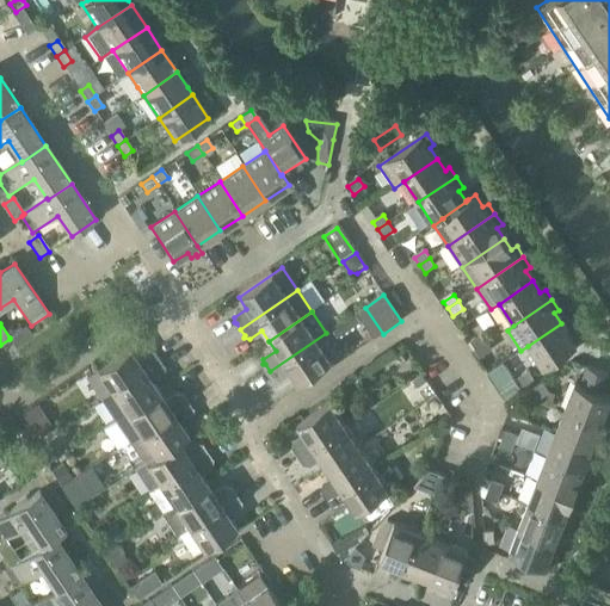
[(568,335),(561,323),(528,346),(543,369),(580,342),(573,332),(568,335)]
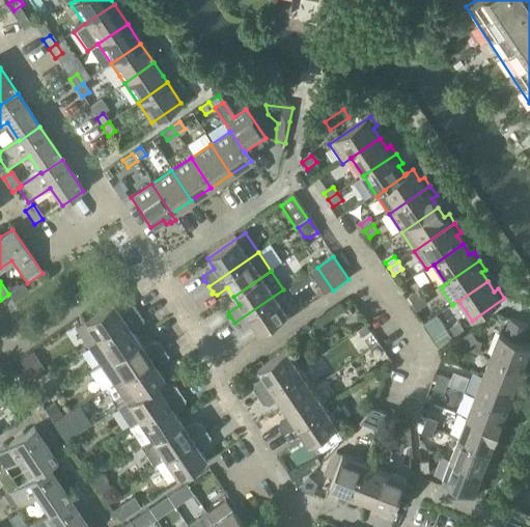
[(8,295),(14,303),(28,293),(22,284),(8,294),(8,295)]
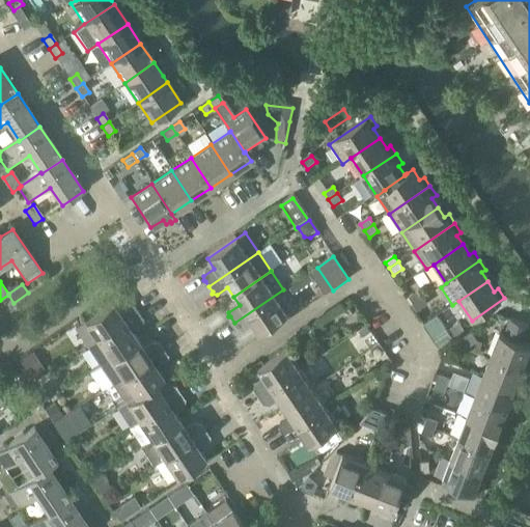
[(297,309),(283,289),(234,323),(238,328),(236,330),(242,331),(252,324),(259,334),(297,309)]
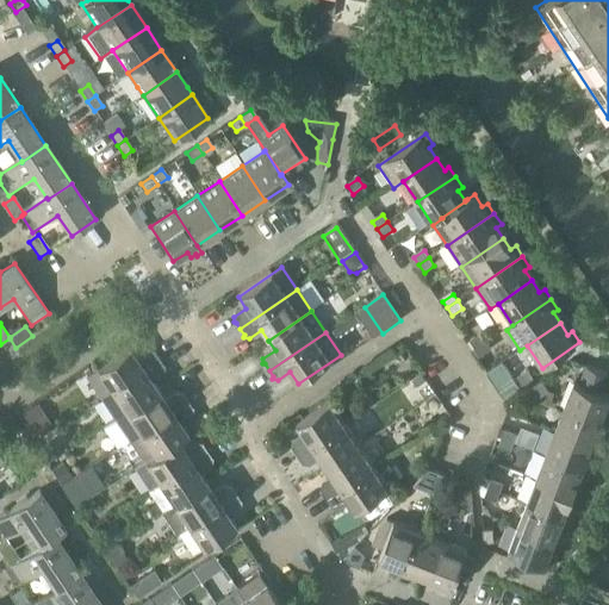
[(476,350),(486,343),(482,336),(471,343),(476,350)]
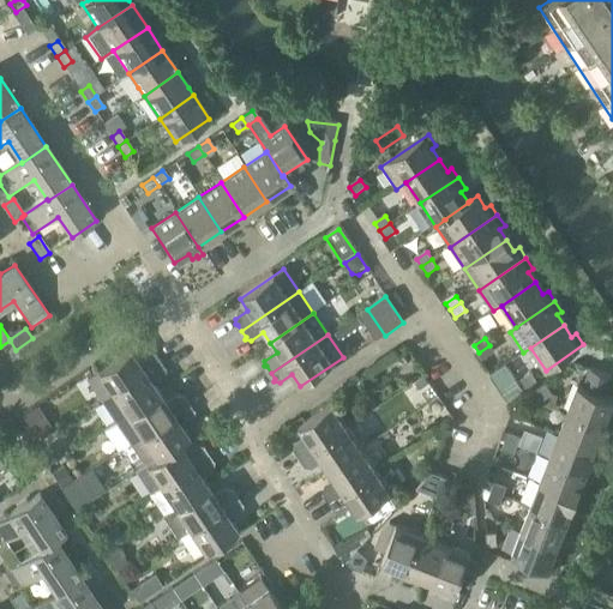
[(490,345),(479,353),(484,361),(494,354),(490,345)]
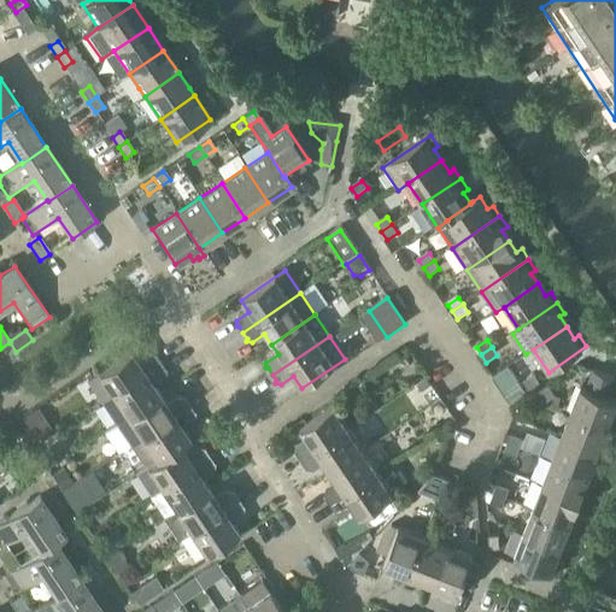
[(103,405),(159,366),(154,359),(156,357),(151,355),(138,364),(130,352),(87,381),(103,405)]
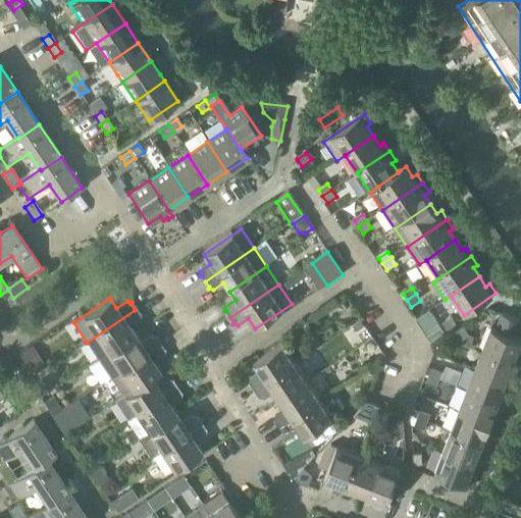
[(349,309),(344,301),(337,305),(344,313),(349,309)]
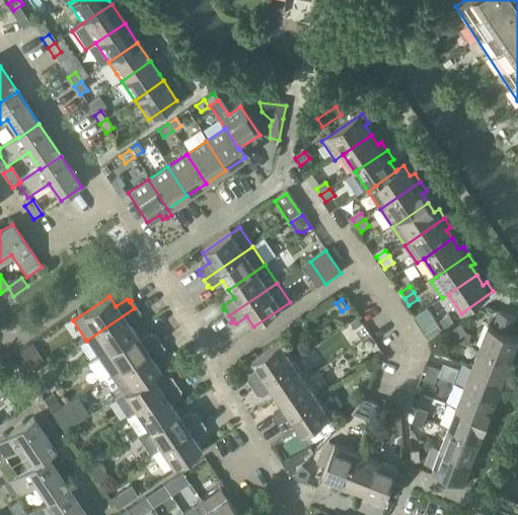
[(97,358),(134,334),(129,324),(139,317),(140,313),(137,313),(134,308),(86,341),(97,358)]
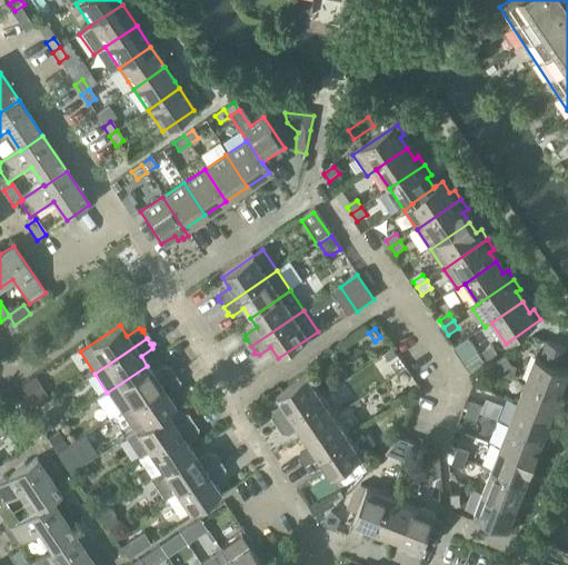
[(482,365),(467,343),(454,352),(469,374),(482,365)]
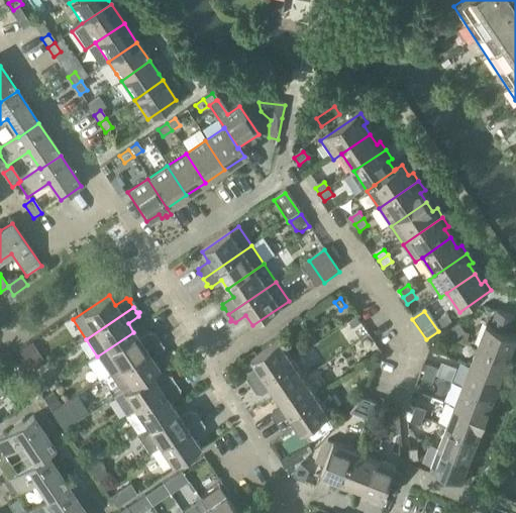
[(437,323),(441,328),(450,322),(446,317),(437,323)]
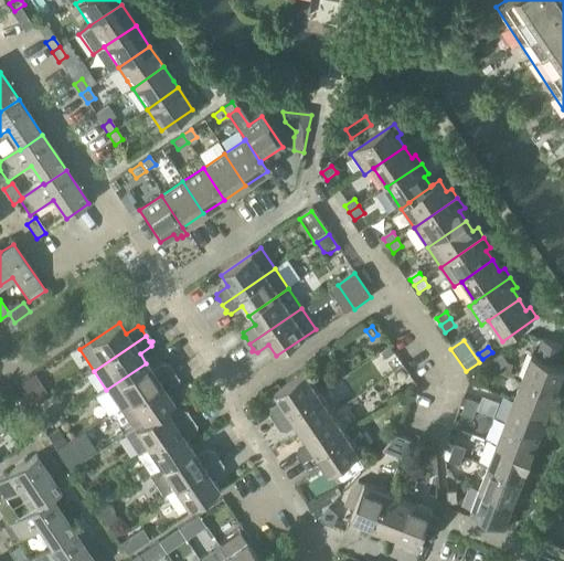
[(522,380),(562,394),(563,389),(563,385),(561,384),(563,374),(563,370),(557,368),(562,355),(550,350),(544,362),(531,357),(522,380)]
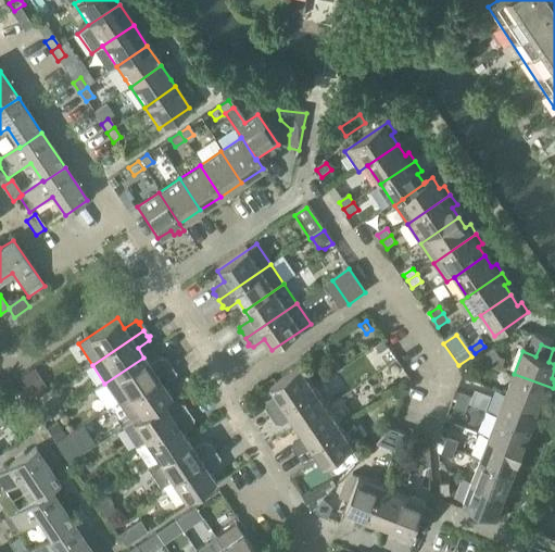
[(387,350),(383,346),(376,350),(379,355),(387,350)]
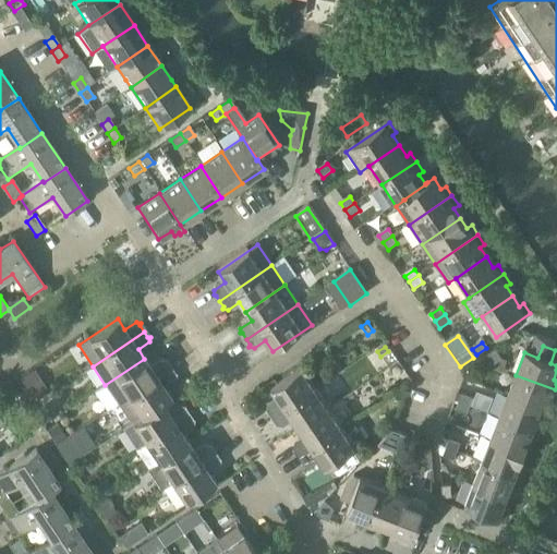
[(495,350),(489,354),(496,363),(501,360),(495,350)]
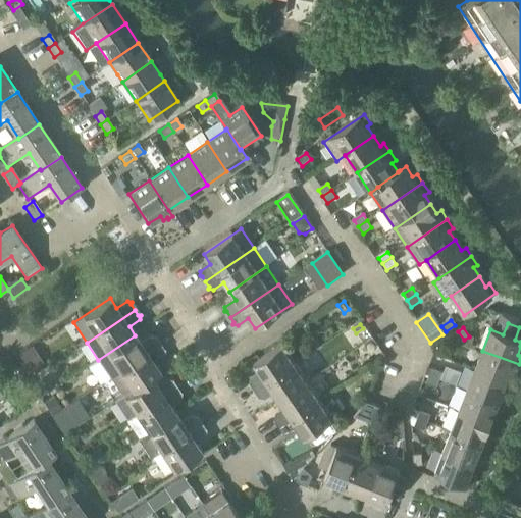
[(464,340),(458,331),(452,334),(459,344),(464,340)]
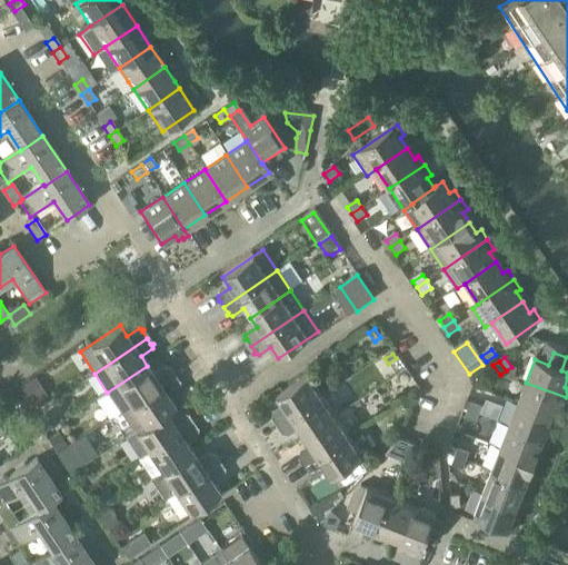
[(130,407),(173,377),(169,372),(170,369),(166,368),(155,376),(147,366),(107,393),(120,414),(130,407)]
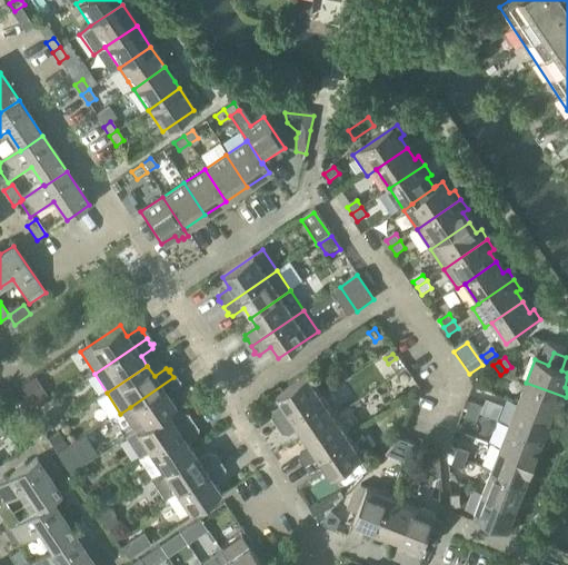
[(278,426),(321,396),(308,376),(277,397),(284,407),(272,414),(271,419),(273,419),(278,426)]
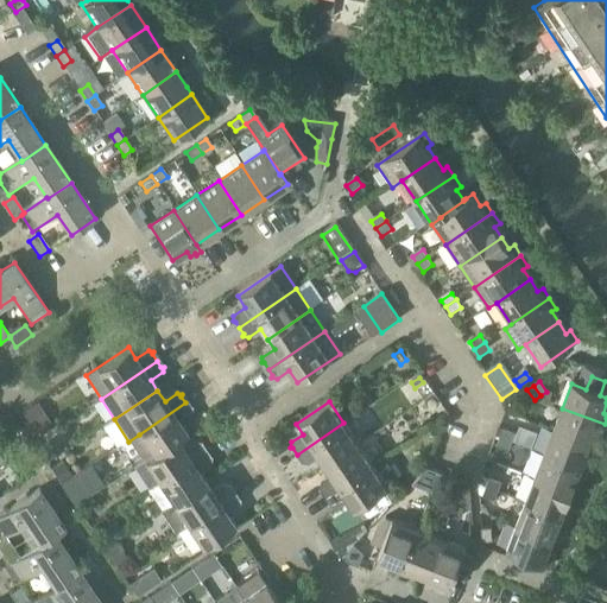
[(189,410),(185,402),(139,435),(128,442),(143,462),(187,433),(179,423),(191,414),(193,410),(189,410)]
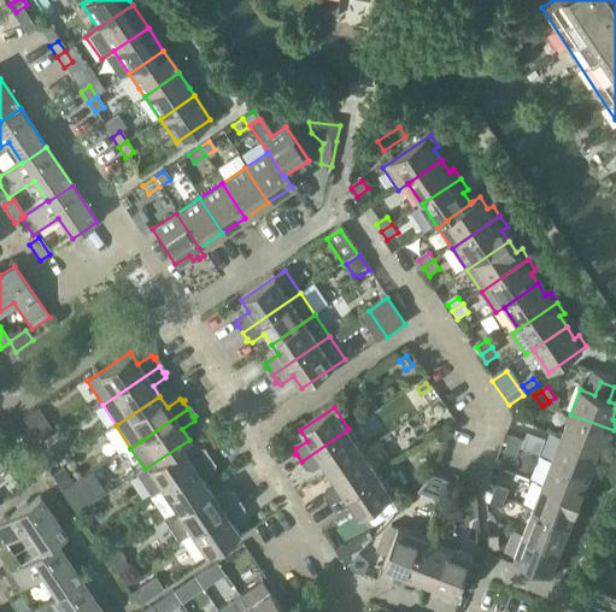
[(51,434),(36,411),(17,424),(31,446),(51,434)]
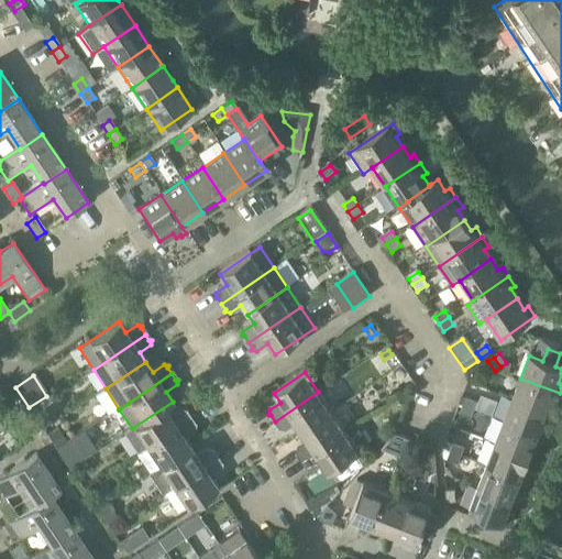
[(560,393),(520,379),(511,401),(547,414),(551,403),(555,405),(560,393)]
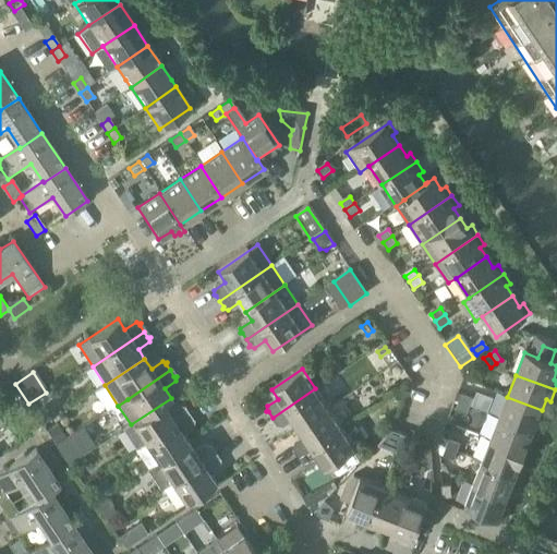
[(298,429),(328,408),(315,388),(273,418),(276,422),(275,425),(280,426),(291,419),(298,429)]
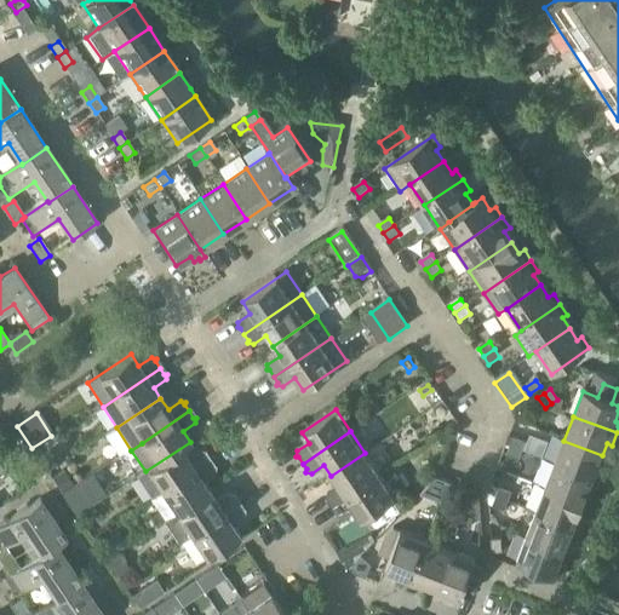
[(510,448),(522,453),(526,443),(514,438),(510,448)]
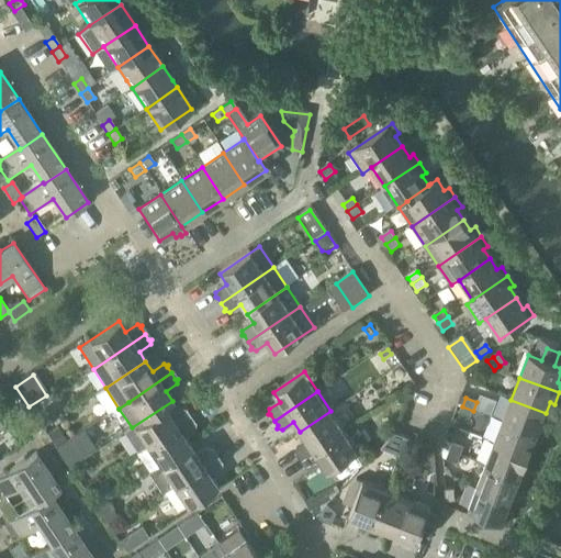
[(546,413),(511,400),(502,422),(541,437),(546,426),(541,425),(546,413)]
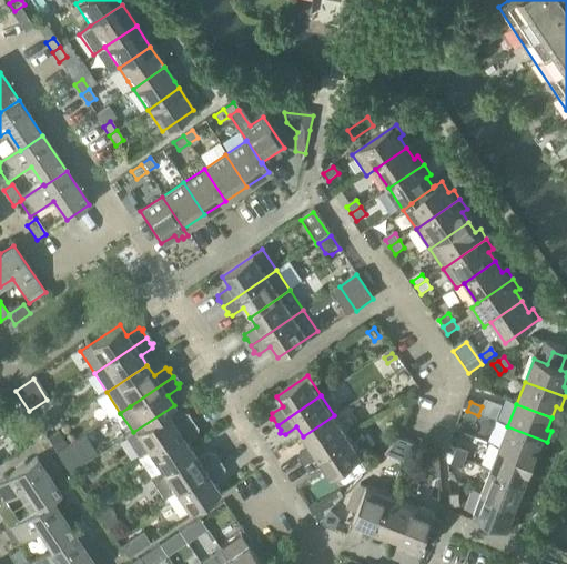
[(165,411),(124,439),(138,460),(148,453),(191,423),(188,418),(189,415),(183,414),(172,422),(165,411)]
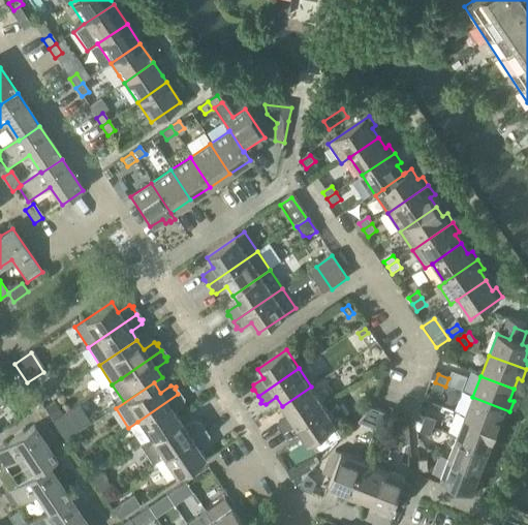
[(445,387),(435,382),(432,390),(442,394),(445,387)]
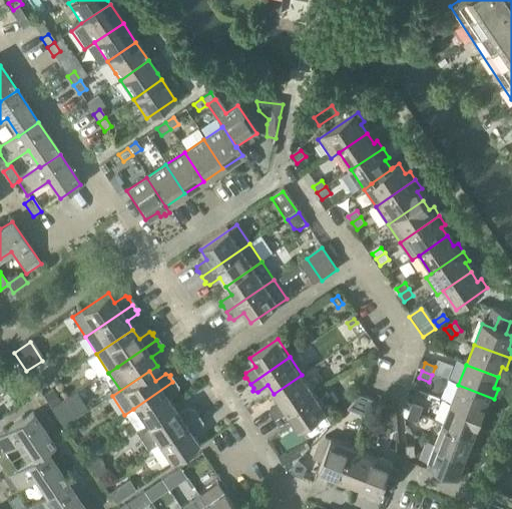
[(39,393),(51,385),(43,373),(31,381),(39,393)]
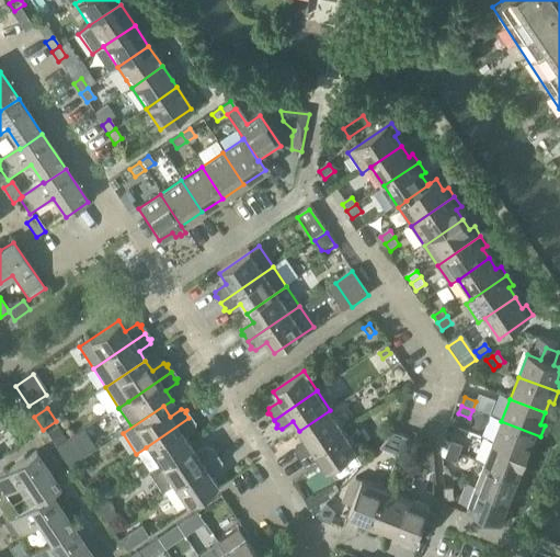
[(300,459),(344,430),(330,410),(299,431),(306,440),(295,447),(294,453),(296,453),(300,459)]
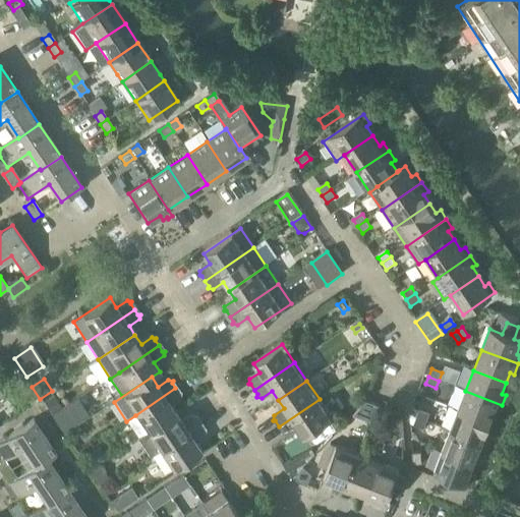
[(148,434),(176,414),(170,405),(180,398),(181,394),(179,393),(175,388),(135,415),(148,434)]
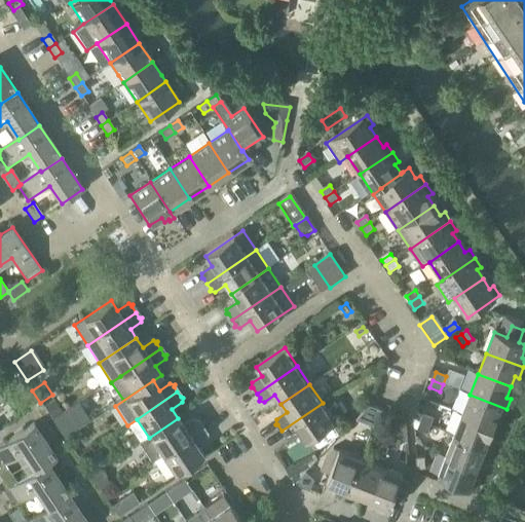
[(507,409),(470,395),(462,415),(494,427),(499,430),(502,419),(507,409)]
